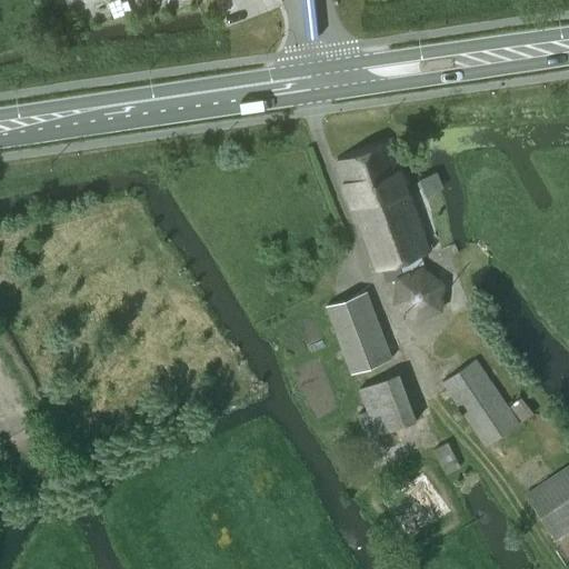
[(388,279),(423,267),(419,253),(429,249),(389,142),(337,162),(376,268),(382,266),(388,279)]
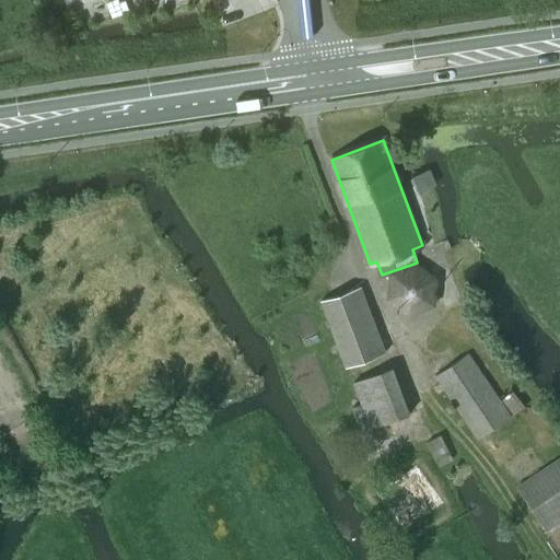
[(435,281),(417,266),(394,273),(389,300),(408,315),(432,307),(435,281)]
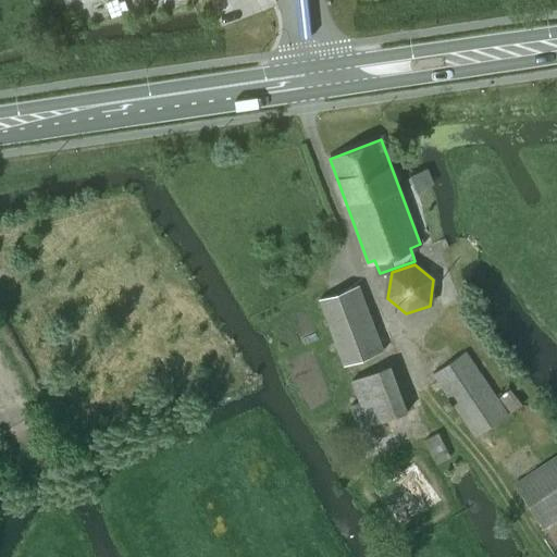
[(320,299),(344,364),(382,350),(358,285),(320,299)]
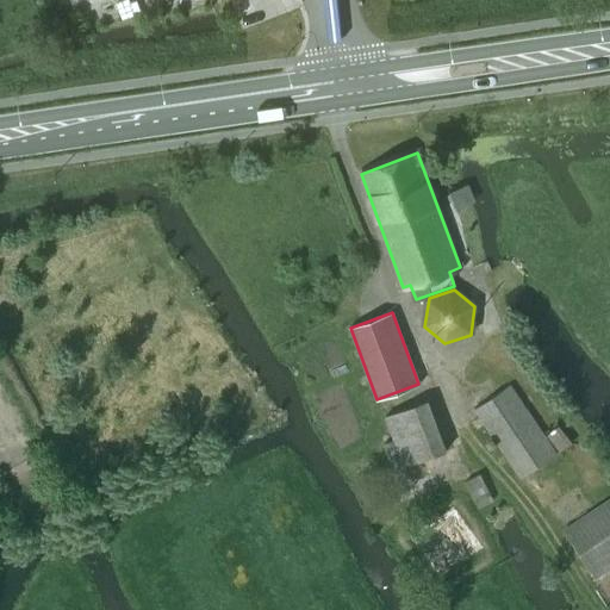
[(474,410),(521,478),(555,454),(510,386),(474,410)]
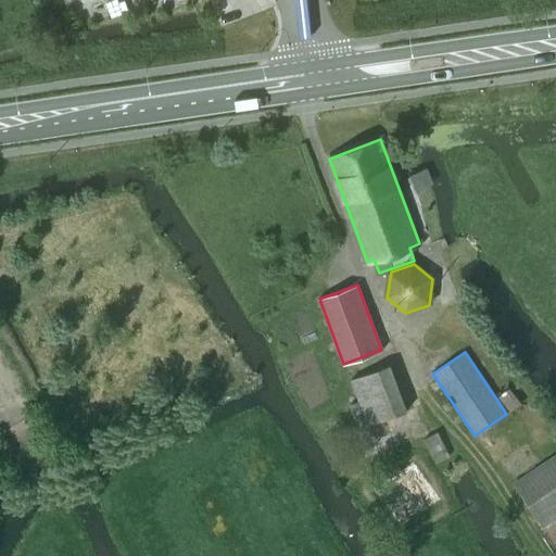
[(358,428),(388,417),(405,411),(389,366),(352,379),(361,402),(350,405),(358,428)]
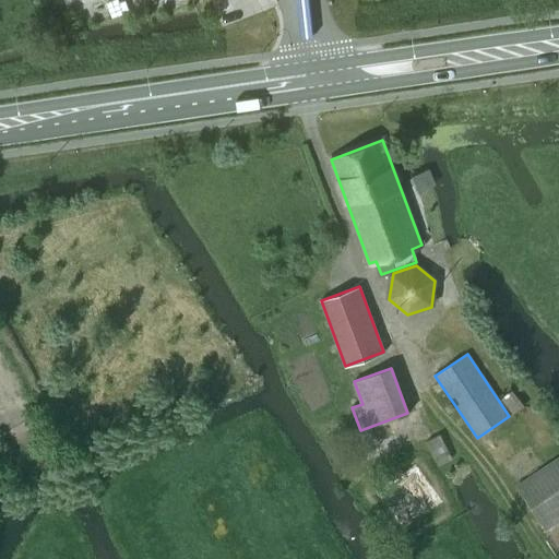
[(545,528),(558,519),(558,458),(516,486),(545,528)]
